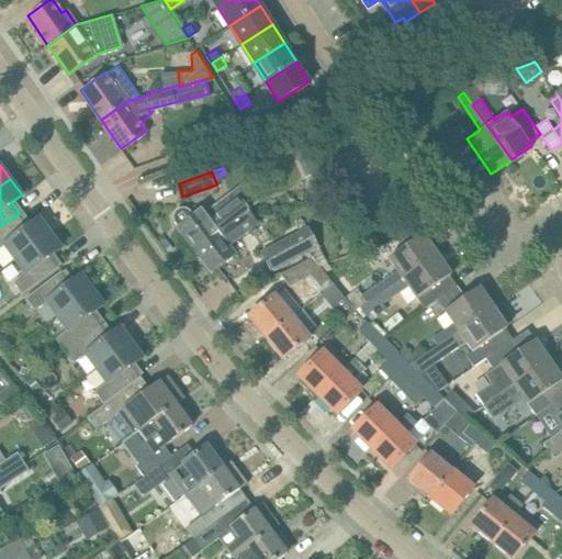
[(173,220),(178,224),(176,225),(193,248),(247,208),(236,193),(208,215),(201,207),(193,212),(189,208),(184,205),(179,207),(175,210),(172,214),(173,220)]
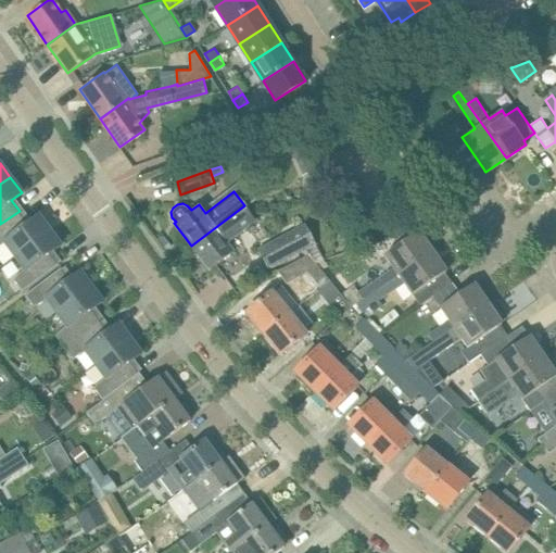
[(209,268),(226,255),(234,250),(227,242),(255,220),(251,213),(244,205),(191,246),(209,268)]
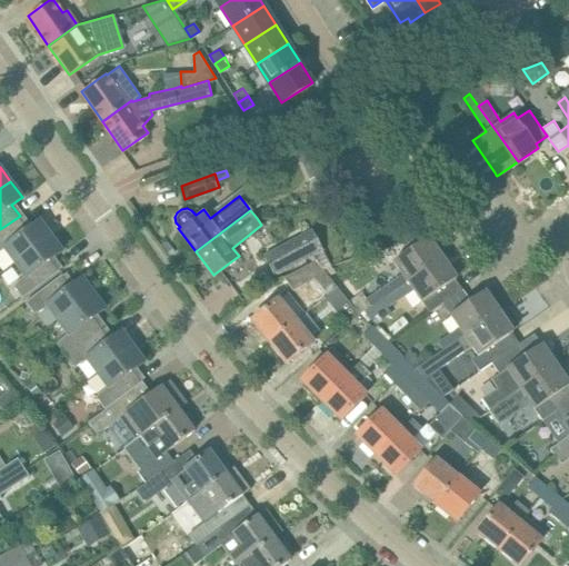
[(20,216),(0,229),(0,249),(5,247),(15,260),(50,235),(39,219),(28,227),(20,216)]
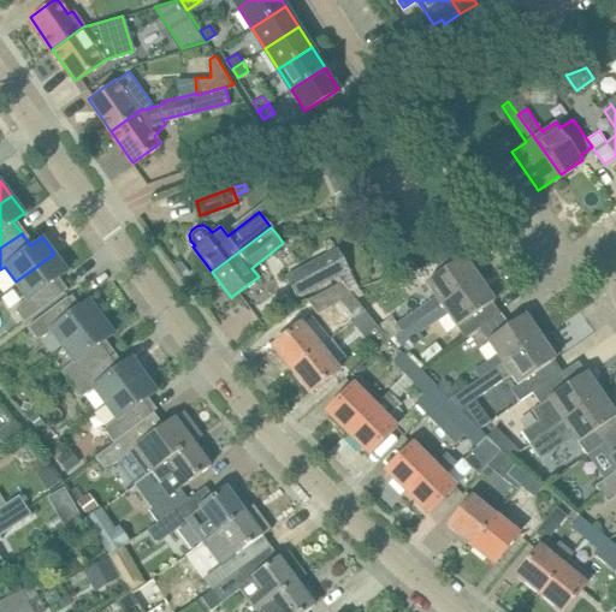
[(297,295),(335,275),(338,281),(342,279),(349,289),(357,284),(339,247),(286,274),(297,295)]
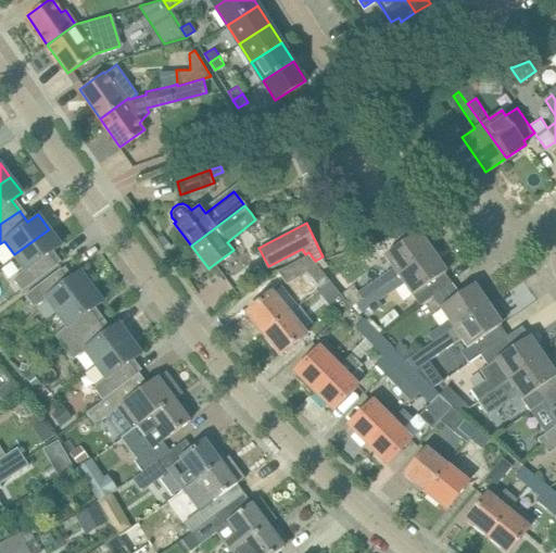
[(24,268),(13,277),(22,290),(59,263),(50,252),(60,244),(49,229),(14,254),(24,268)]
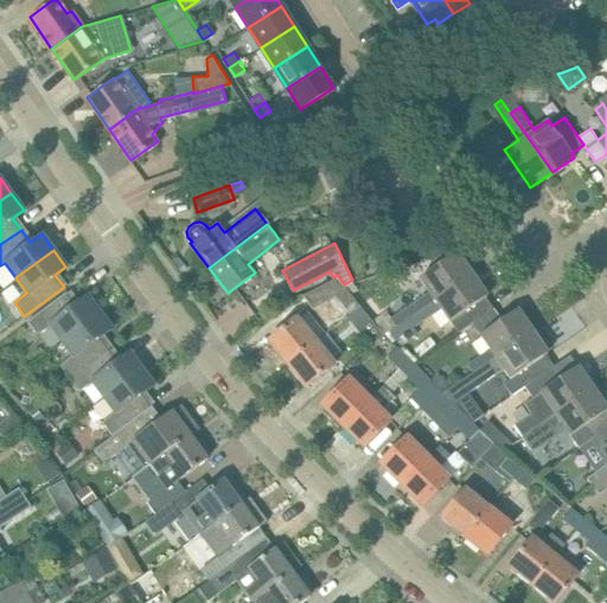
[(385,308),(377,314),(389,331),(472,273),(457,251),(454,252),(438,264),(420,277),(429,290),(407,307),(390,316),(385,308)]
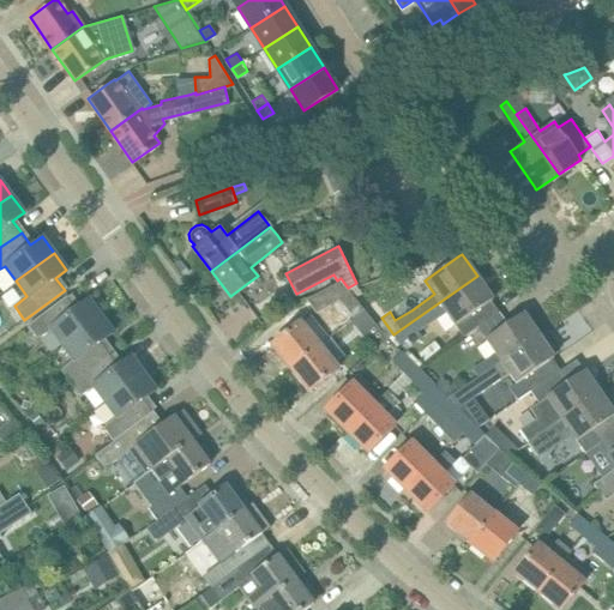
[(477,276),(393,334),(399,343),(422,326),(445,310),(455,324),(457,322),(465,334),(499,312),(491,300),(492,299),(477,276)]
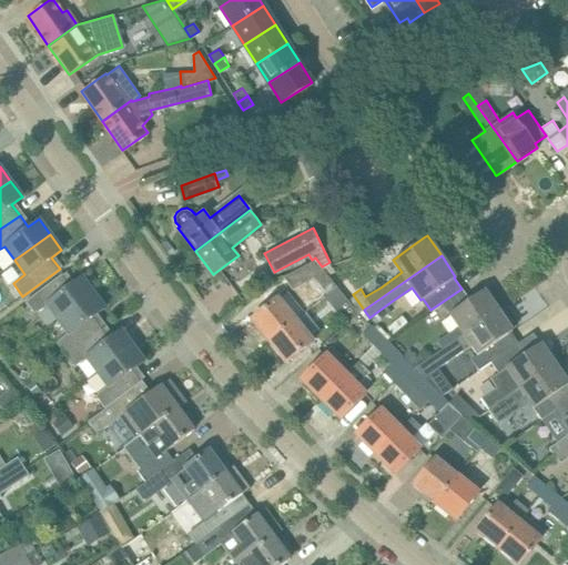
[(315,258),(312,260),(283,274),(292,286),(313,276),(326,292),(335,284),(325,272),(322,266),(315,258)]
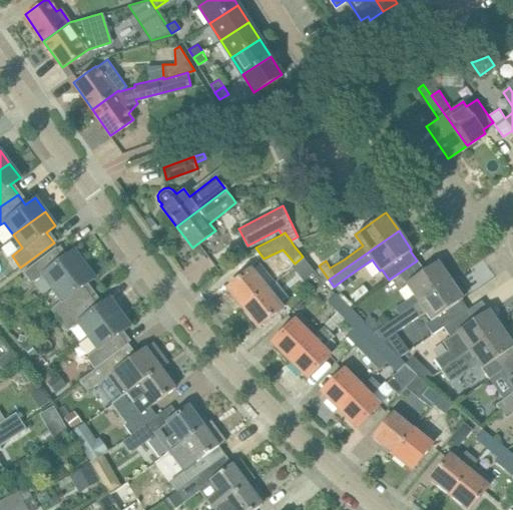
[(42,276),(51,288),(83,264),(73,249),(64,257),(56,245),(23,271),(31,282),(42,276)]
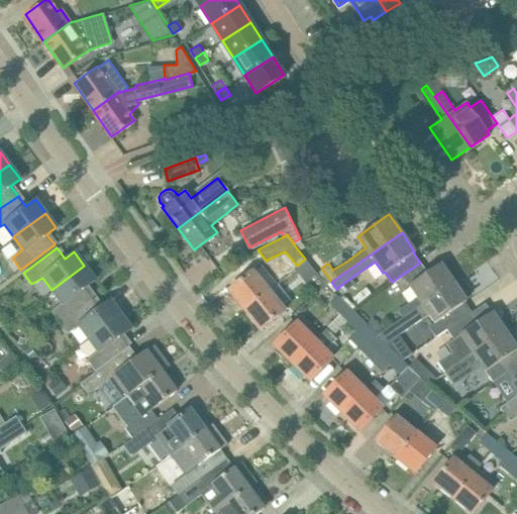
[(417,296),(398,309),(402,316),(453,281),(440,263),(428,271),(427,272),(426,273),(424,274),(409,285),(417,296)]
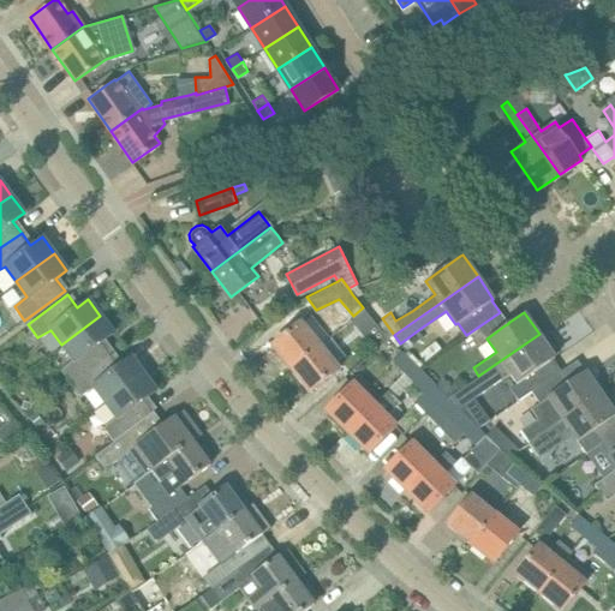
[(113,331),(100,316),(61,345),(72,359),(61,370),(71,382),(111,353),(101,340),(113,331)]
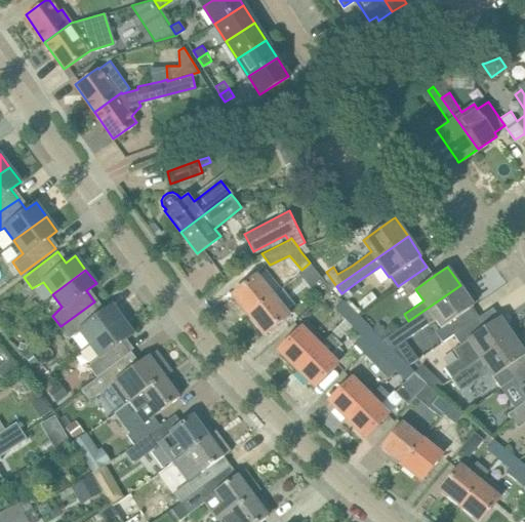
[(247,281),(232,294),(247,314),(273,293),(256,274),(247,281)]
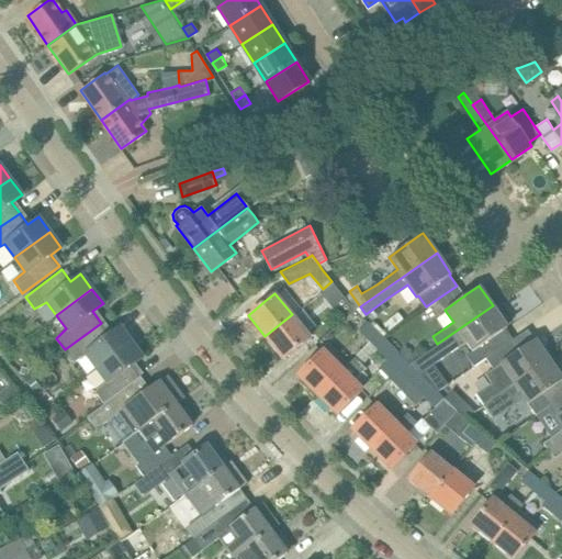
[(437,344),(409,362),(419,372),(465,341),(472,349),(479,345),(485,356),(513,337),(505,327),(506,326),(505,324),(509,322),(504,312),(499,315),(493,305),(437,344)]
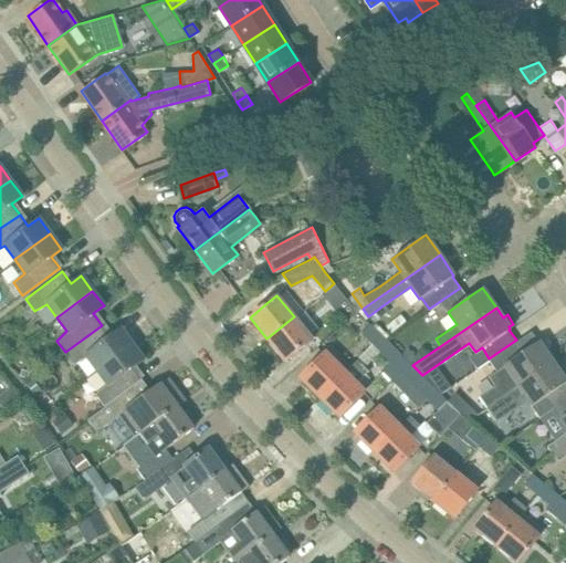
[(294,316),(266,339),(284,360),(302,346),(311,339),(308,335),(320,327),(305,310),(294,318),(294,316)]
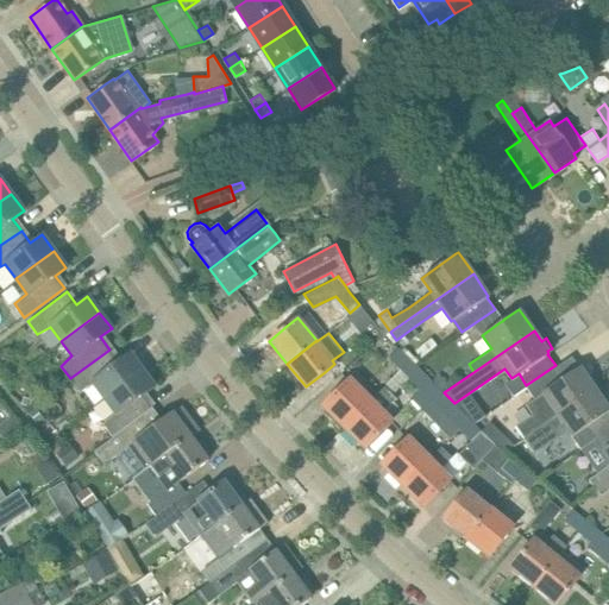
[(397,347),(388,355),(400,367),(409,358),(397,347)]
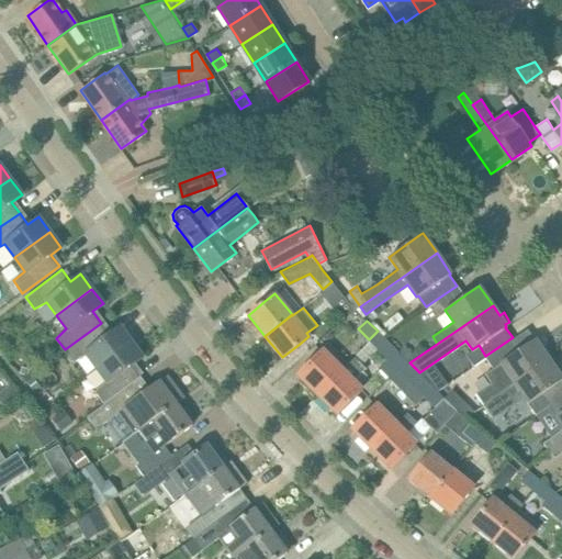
[(109,334),(101,323),(65,349),(74,361),(86,354),(96,367),(131,341),(120,326),(109,334)]
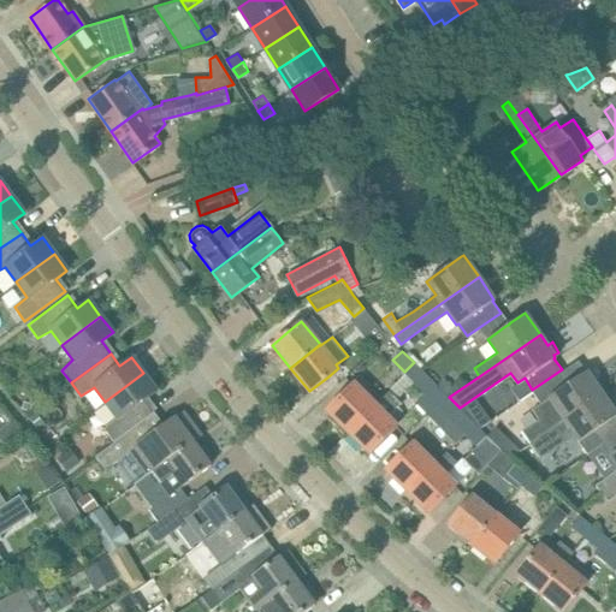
[(414,362),(404,372),(413,380),(418,385),(425,392),(415,402),(426,413),(444,393),(434,384),(427,375),(414,362)]
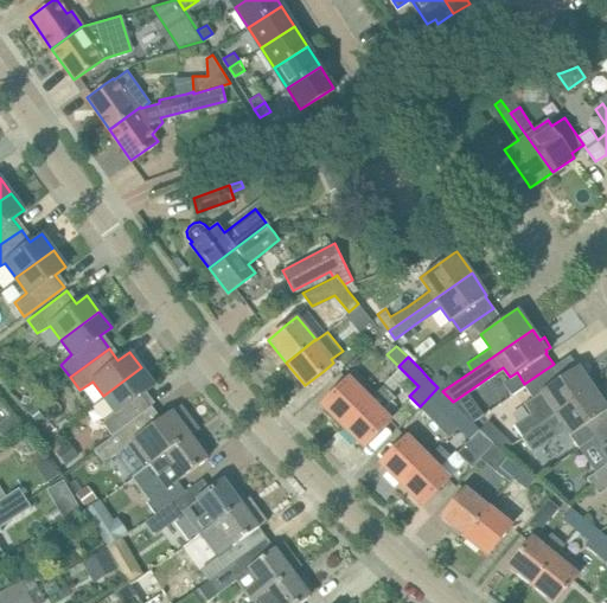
[(530,410),(513,422),(513,423),(522,435),(593,386),(577,365),(562,376),(554,364),(524,384),(532,396),(524,402),(530,410)]
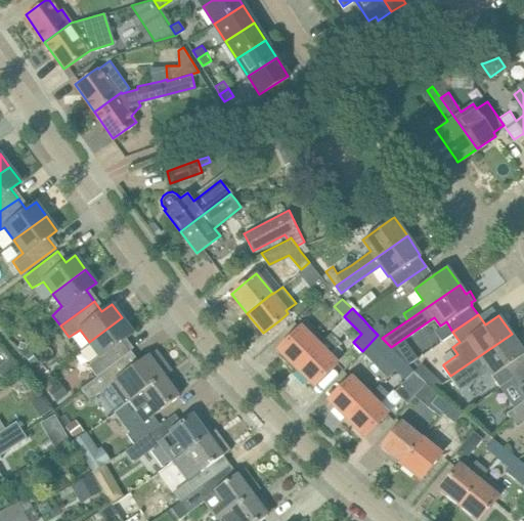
[(88,363),(96,375),(96,376),(107,367),(131,350),(123,339),(132,332),(122,317),(89,342),(98,355),(88,363)]
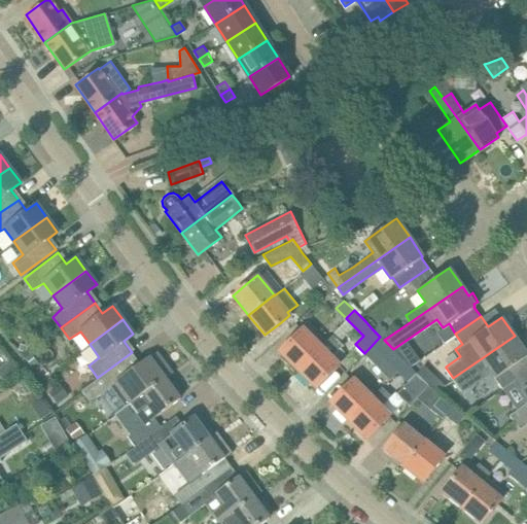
[(379,321),(372,328),(380,337),(384,340),(390,333),(379,321)]
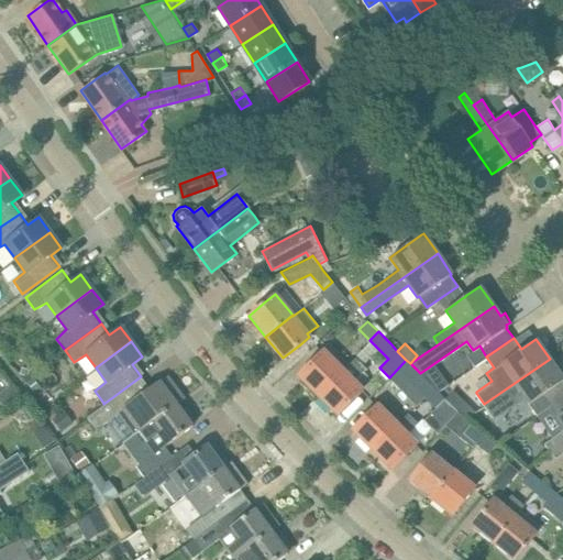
[(313,359),(298,374),(318,394),(342,370),(341,370),(322,350),(313,359)]
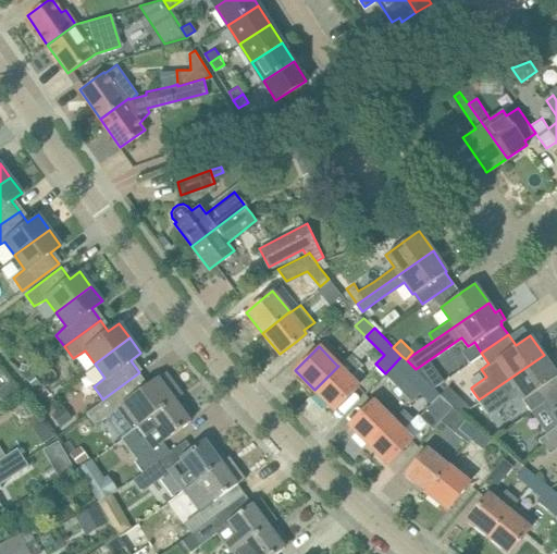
[(338,366),(314,390),(333,409),(349,394),(357,385),(348,376),(362,364),(358,359),(350,353),(337,366),(338,366)]
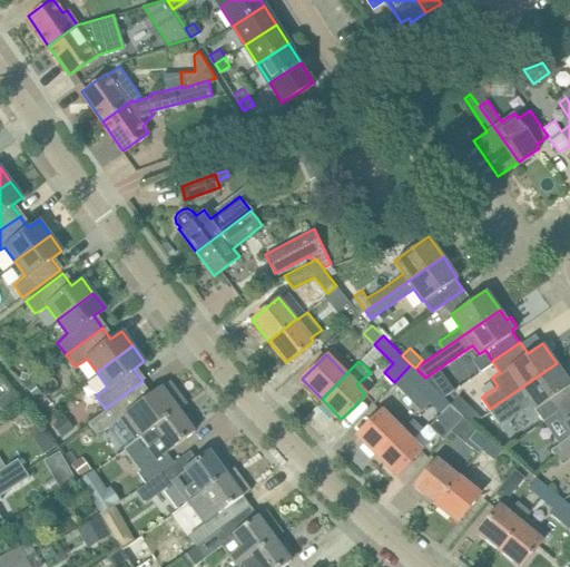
[(569,383),(557,363),(490,409),(495,417),(527,396),(536,408),(543,419),(557,410),(549,399),(552,397),(569,385),(569,383)]
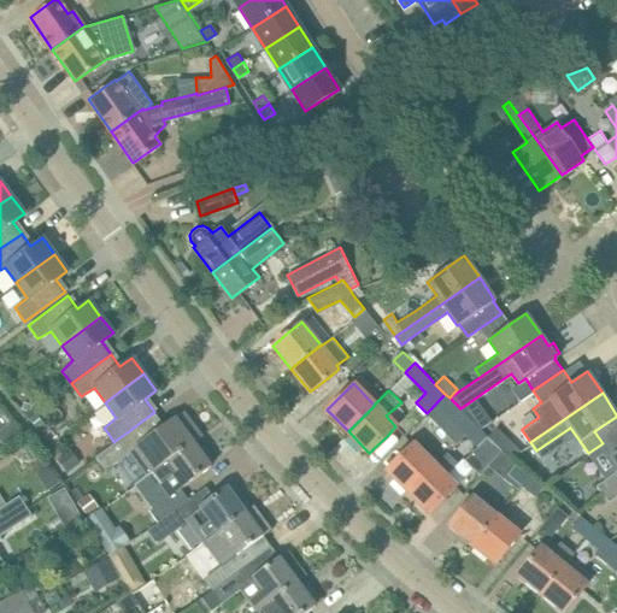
[(445,394),(427,413),(439,425),(447,414),(453,420),(465,432),(475,423),(463,411),(460,408),(450,398),(445,394)]
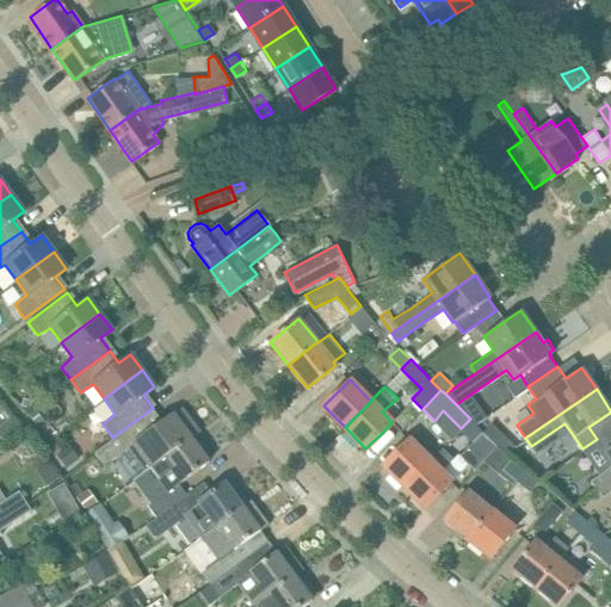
[(133,444),(150,468),(191,437),(192,437),(201,431),(181,407),(173,413),(154,427),(146,415),(127,428),(125,428),(112,438),(112,437),(96,450),(106,465),(130,447),(129,446),(133,444)]
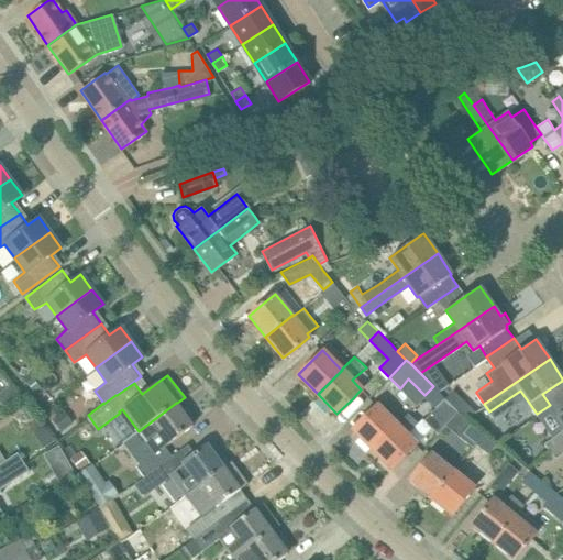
[(0,392),(0,394),(7,404),(18,396),(10,385),(0,392)]
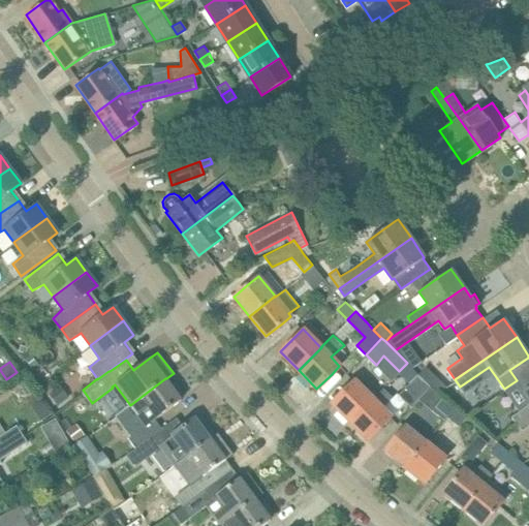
[(409,381),(398,394),(411,406),(430,385),(407,363),(399,371),(409,381)]
